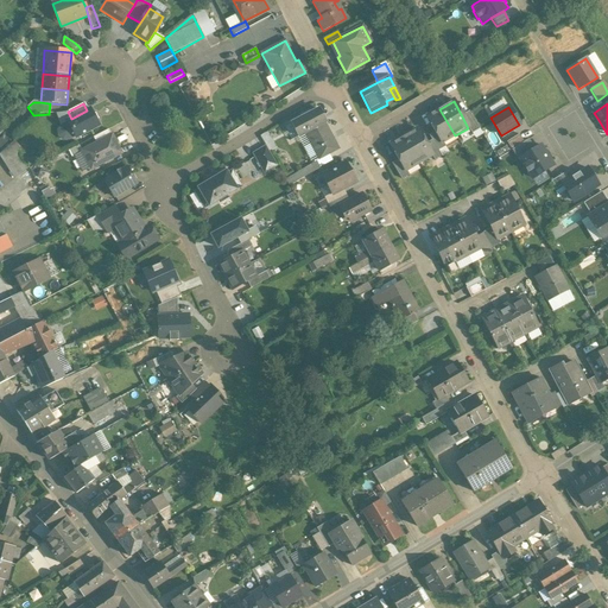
[(68,121),(68,122),(76,139),(99,127),(89,109),(87,111),(71,119),(68,121)]
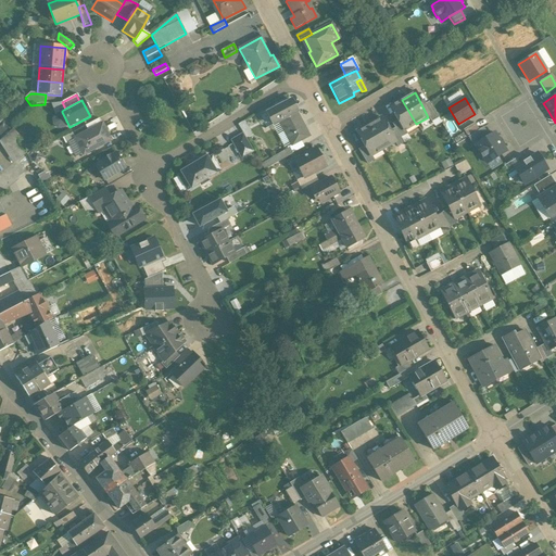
[(283,104),(282,102),(275,106),(276,109),(267,113),(274,125),(279,122),(297,113),(298,112),(291,100),(283,104)]
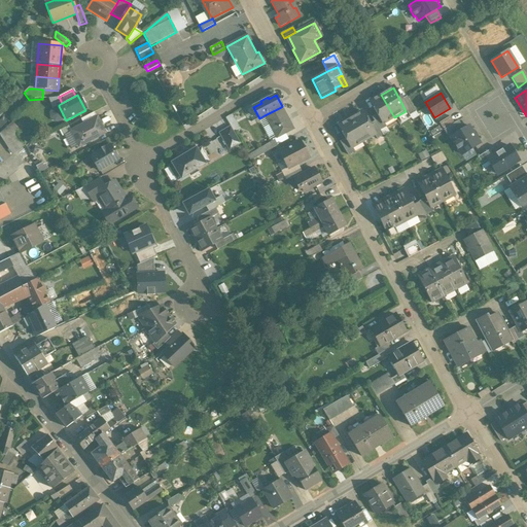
[(394,117),(381,95),(370,101),(377,114),(383,125),(383,124),(394,117)]
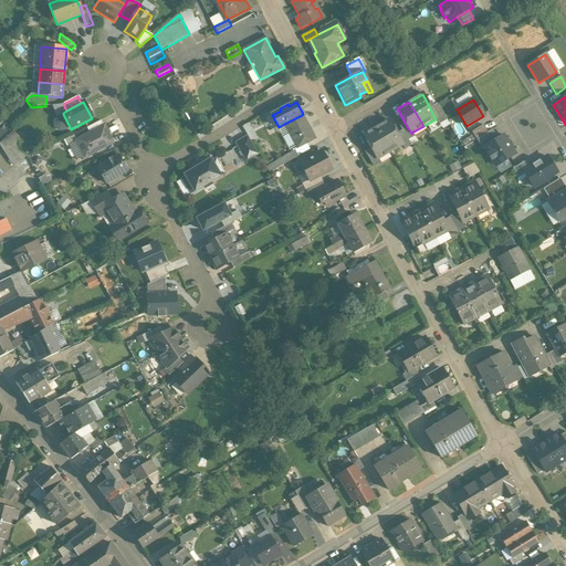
[(447,121),(437,105),(430,108),(436,119),(439,125),(447,121)]
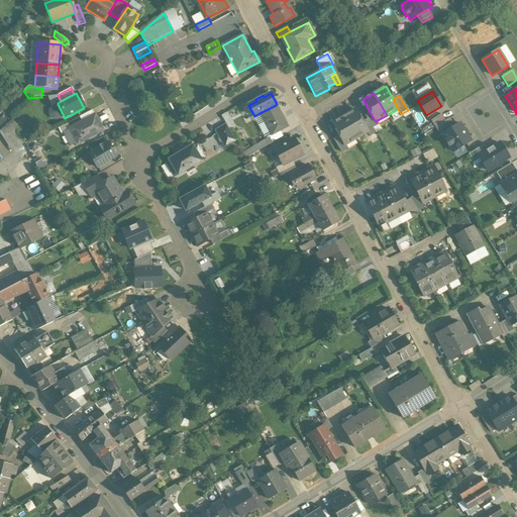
[(64,116),(58,104),(54,106),(49,111),(49,116),(54,120),(59,119),(64,116)]
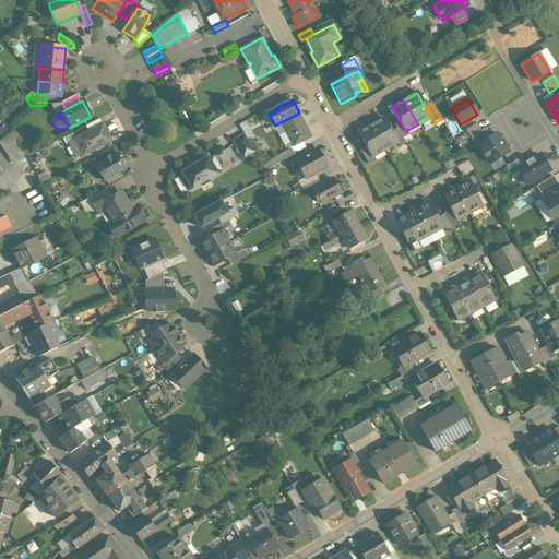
[(298,114),(281,122),(294,147),(311,138),(298,114)]
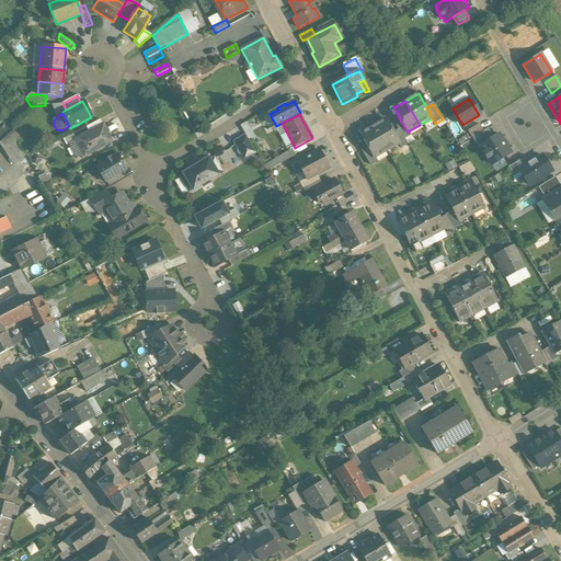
[(392,133),(385,118),(371,126),(387,151),(398,145),(399,144),(392,133)]
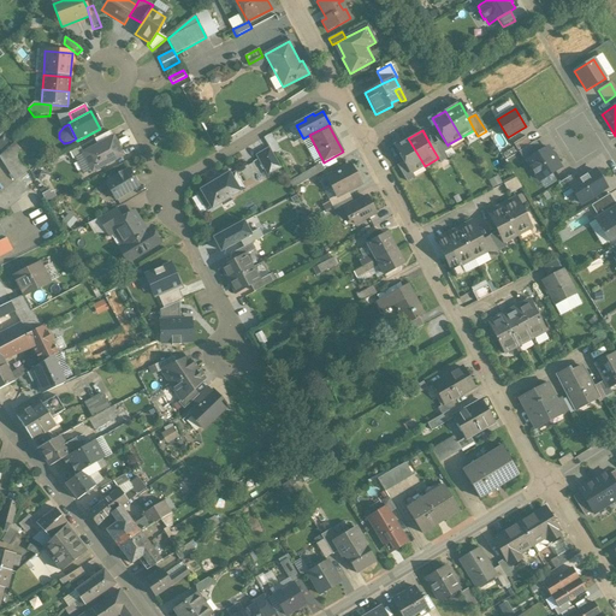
[(110,132),(94,140),(98,146),(113,138),(110,132)]
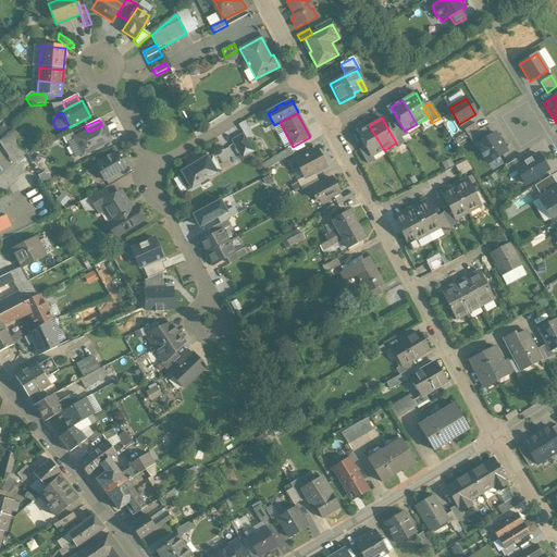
[(405,132),(398,121),(393,124),(396,128),(401,138),(407,135),(405,131),(405,132)]
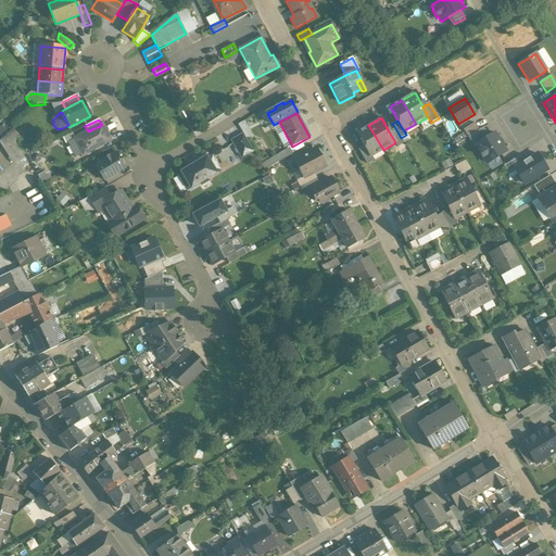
[(88,131),(75,139),(84,155),(110,141),(102,125),(88,131)]
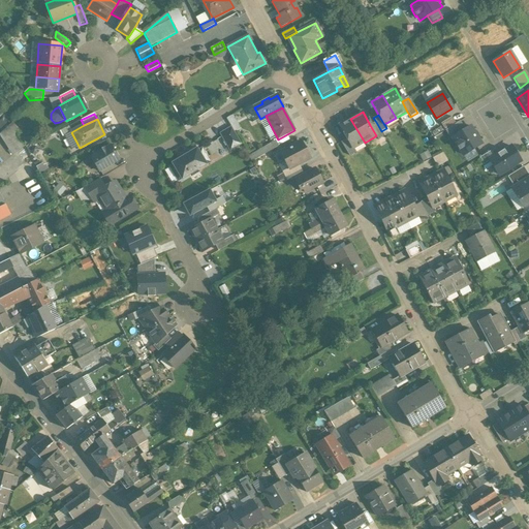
[(365,143),(350,119),(339,126),(346,138),(352,149),(353,149),(365,143)]
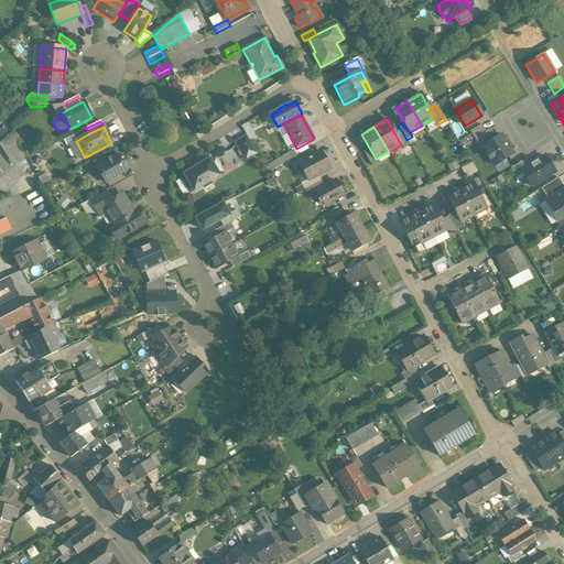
[(407,140),(401,130),(394,133),(401,144),(400,145),(402,149),(409,144),(407,140)]
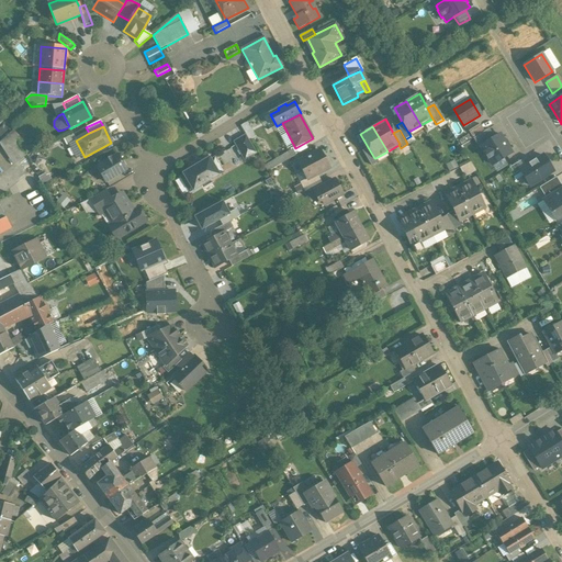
[(479,148),(481,148),(481,147),(494,138),(489,130),(473,139),(479,148)]
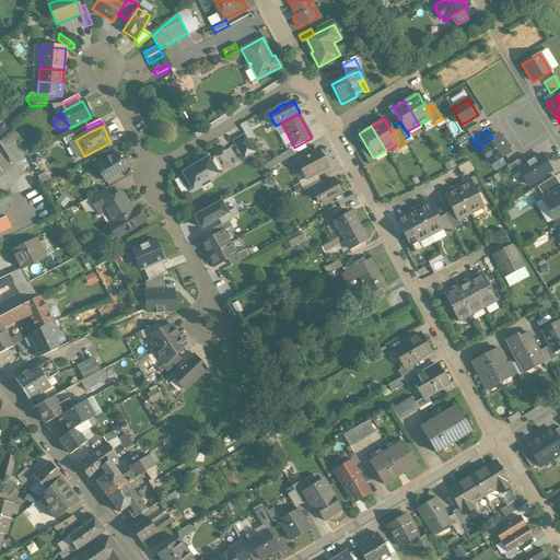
[(13,130),(0,141),(0,144),(7,154),(19,143),(19,144),(23,141),(13,130)]
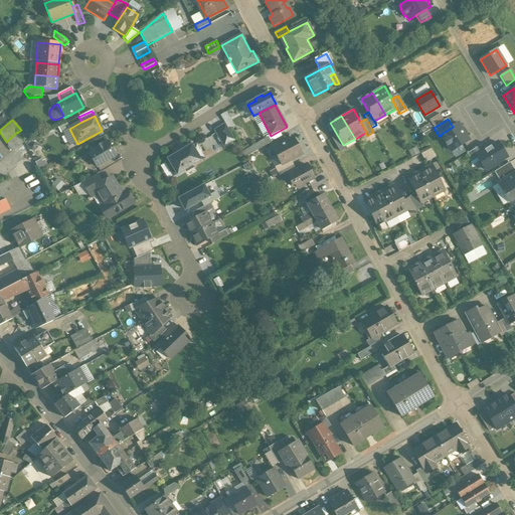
[(453,127),(441,135),(441,136),(451,151),(469,141),(459,124),(453,127)]
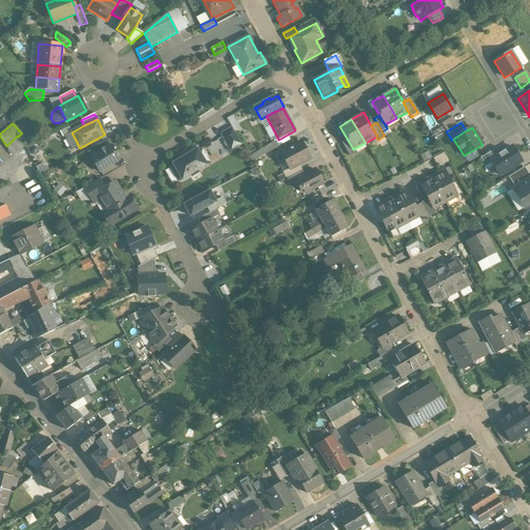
[(241,144),(232,128),(221,135),(230,151),(241,144)]
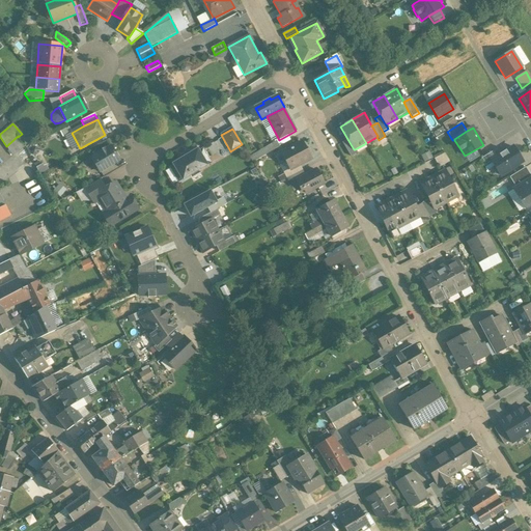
[(6,146),(3,149),(6,155),(9,152),(11,156),(25,147),(18,137),(18,136),(6,146)]
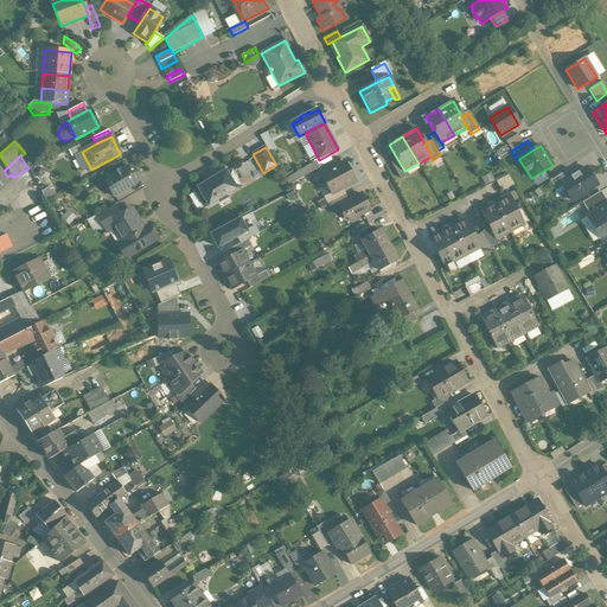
[(404,171),(397,159),(391,164),(401,179),(408,174),(406,171),(404,171)]
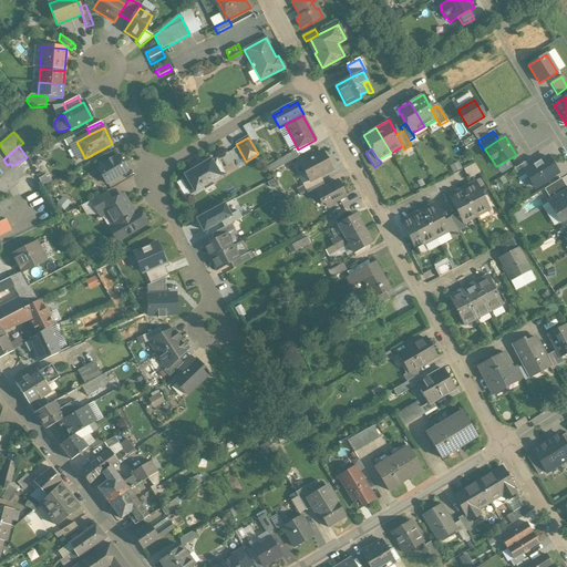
[(294,152),(282,160),(286,165),(298,158),(294,152)]
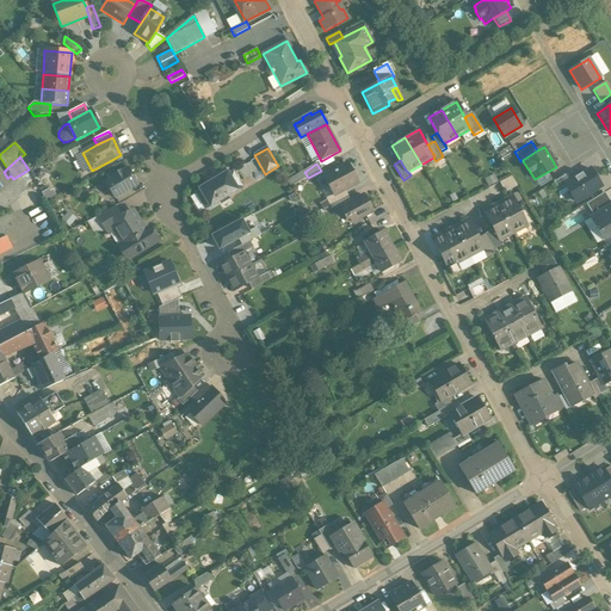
[(334,171),(331,165),(321,171),(323,176),(323,177),(334,171)]
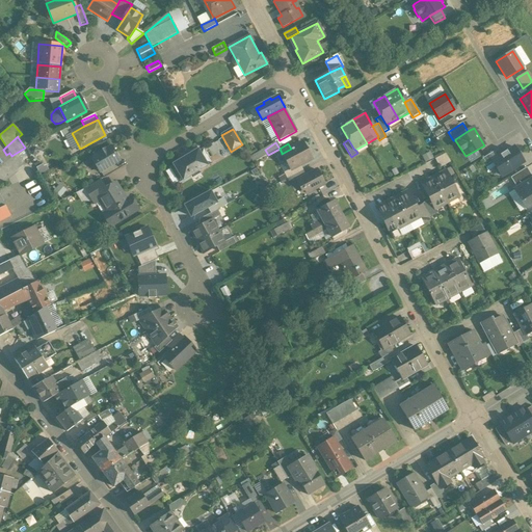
[(291,149),(282,154),(287,163),(289,162),(293,169),(299,166),(311,160),(302,143),(291,149)]
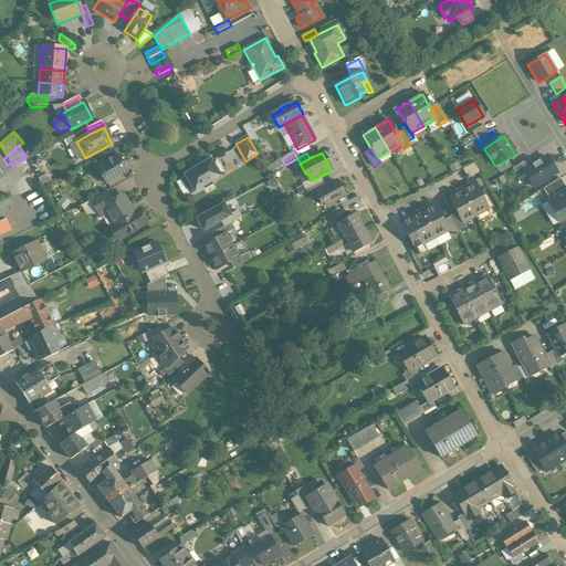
[(117,156),(112,159),(105,163),(105,164),(97,169),(98,171),(97,175),(101,181),(105,182),(106,185),(127,171),(117,156)]
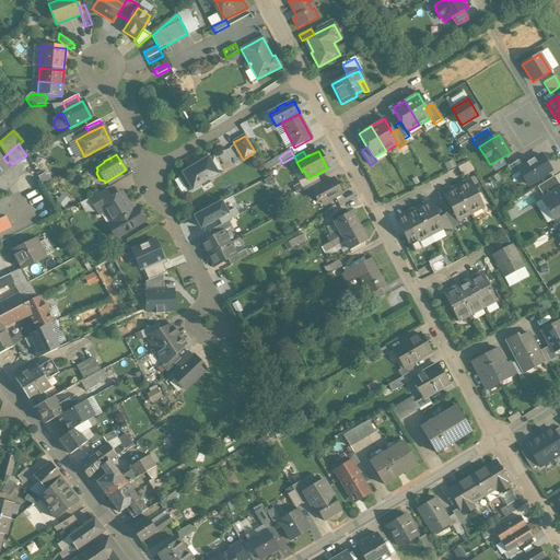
[(523,166),(517,171),(518,171),(527,186),(550,172),(540,155),(534,160),(526,164),(527,164),(523,166)]
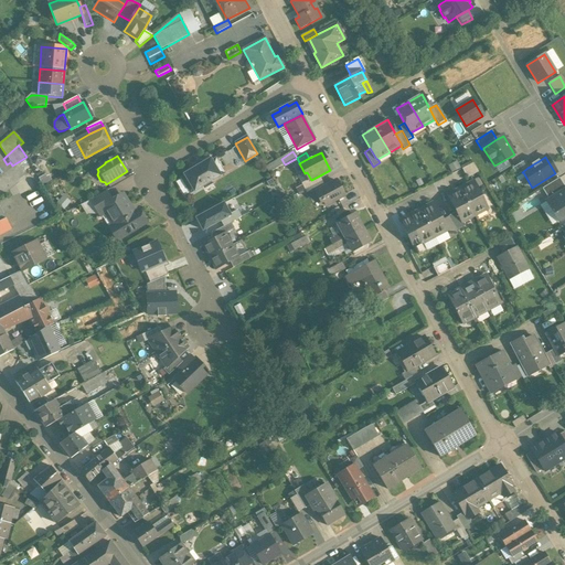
[(281,159),(265,169),(269,174),(285,164),(281,159)]
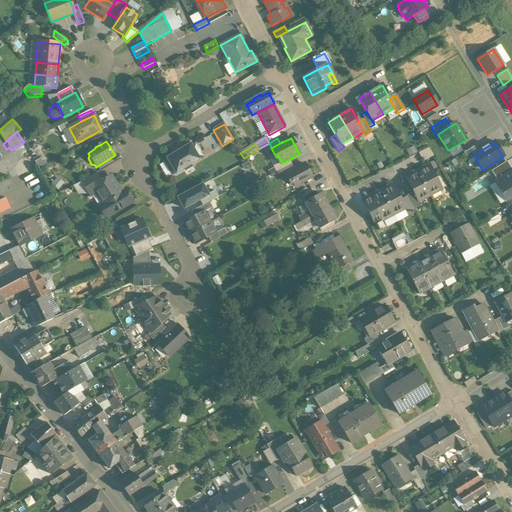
[(174,154),(167,159),(167,160),(176,174),(184,169),(185,171),(192,166),(191,165),(203,158),(196,146),(192,148),(190,145),(183,149),(174,154)]
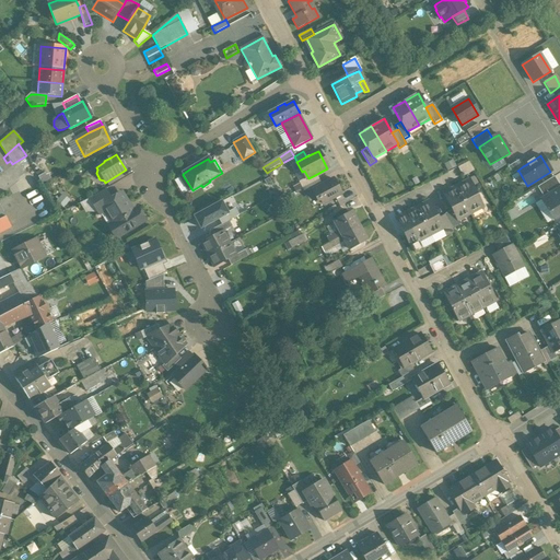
[(511,175),(518,171),(517,171),(523,166),(520,160),(508,167),(511,175)]
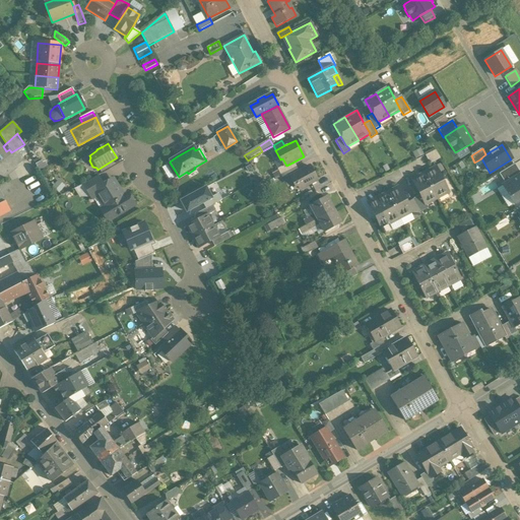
[(440,158),(435,150),(425,156),(429,165),(440,158)]
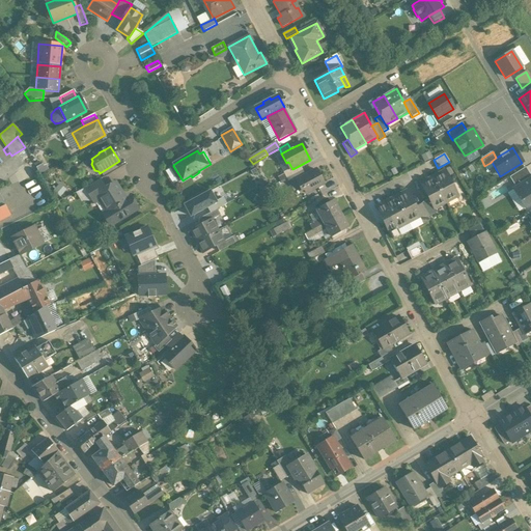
[(178,183),(183,180),(173,166),(170,168),(178,183)]
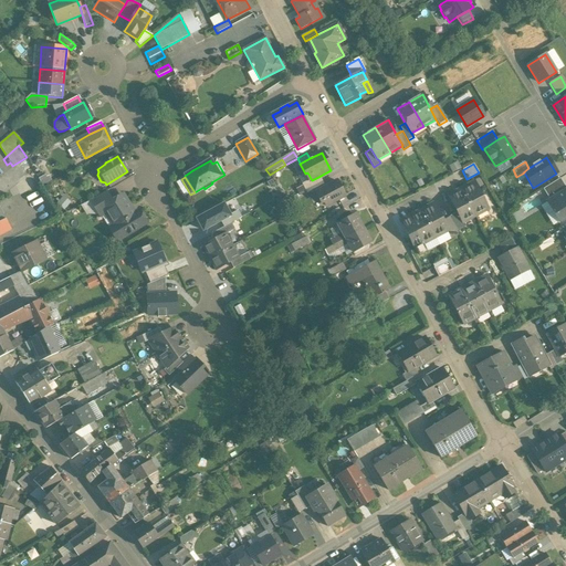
[(312,180),(308,181),(308,180),(302,184),(305,191),(322,182),(318,177),(312,180)]
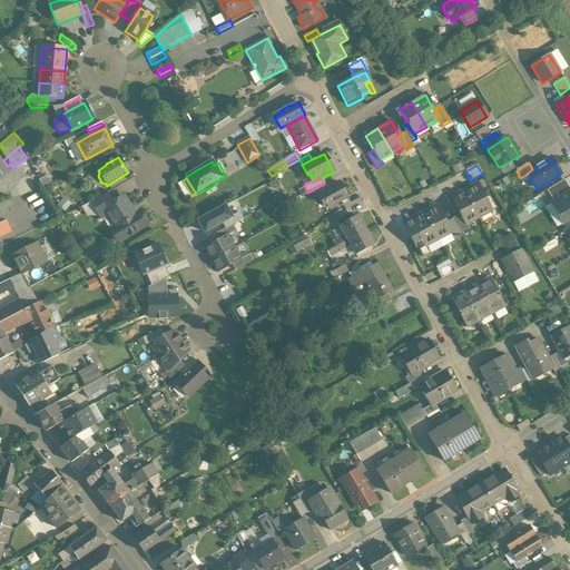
[(547,192),(553,203),(569,192),(569,190),(563,180),(547,192)]
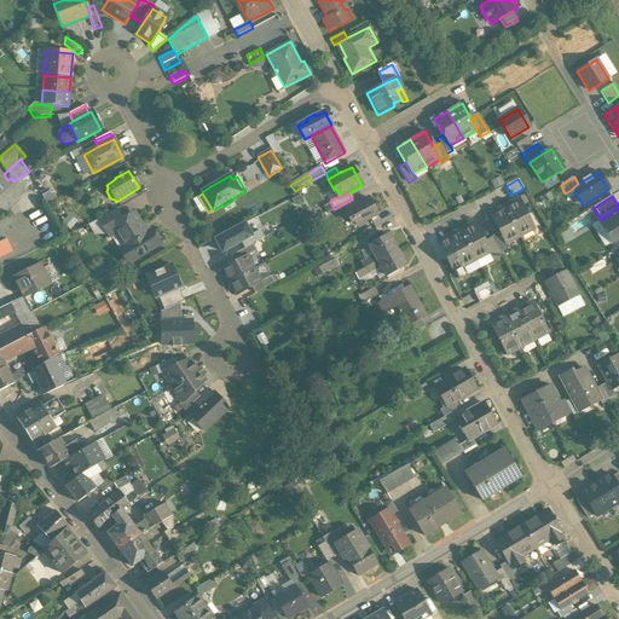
[(352,200),(334,209),(339,217),(345,213),(345,212),(356,206),(352,200)]
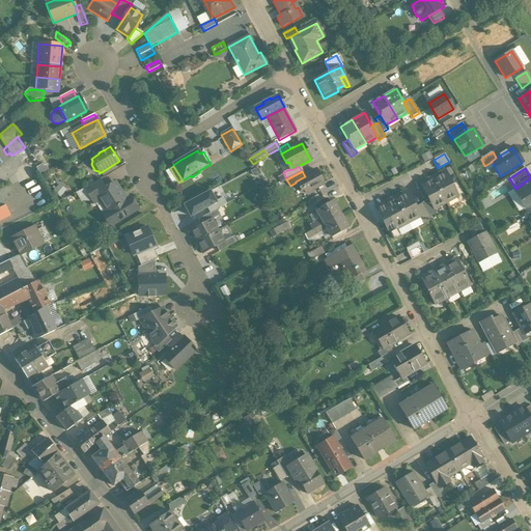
[(305,176),(296,182),(296,183),(301,191),(303,190),(306,194),(323,185),(315,171),(305,176)]
